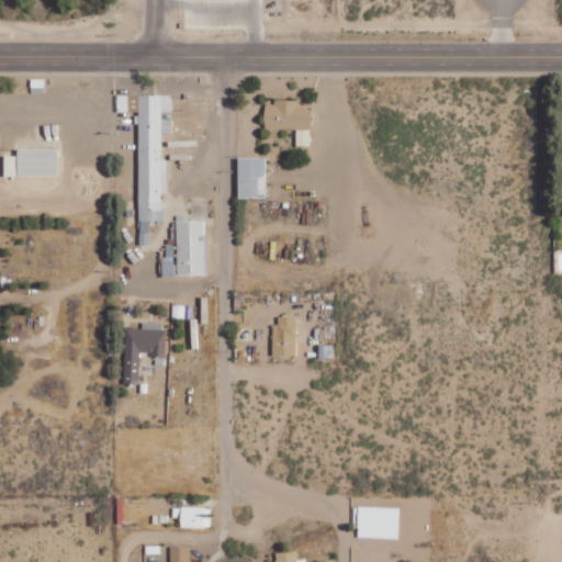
[(139,111),(138,244),(150,244),(150,221),(164,221),(164,193),(167,193),(167,158),(163,158),(163,133),(172,133),(172,94),(117,93),(117,111),(139,111)]
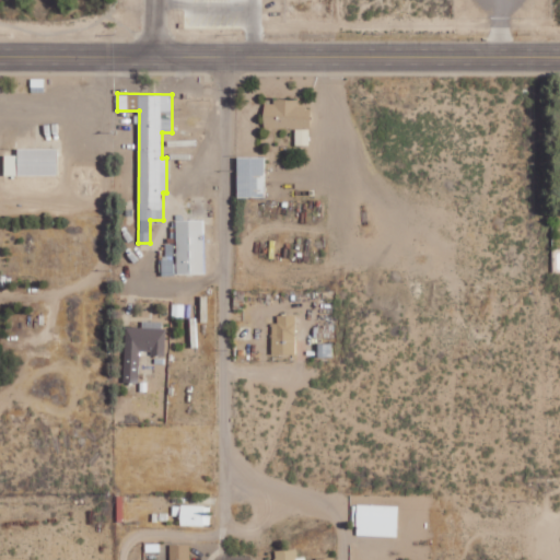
[(264,104),(264,127),(311,128),(311,107),(298,107),(298,100),(272,98),(272,104),(264,104)]
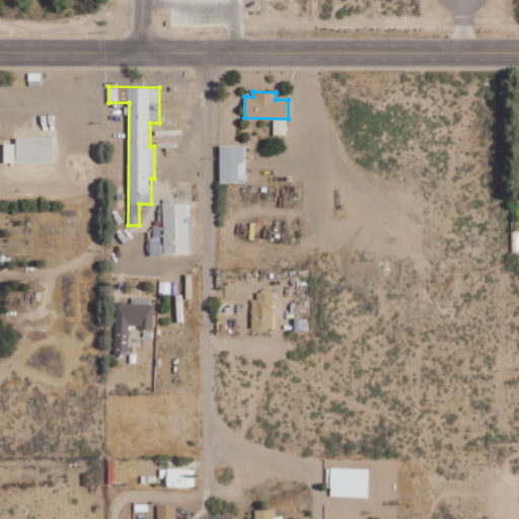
[(275,134),(287,134),(287,119),(274,120),(275,134)]
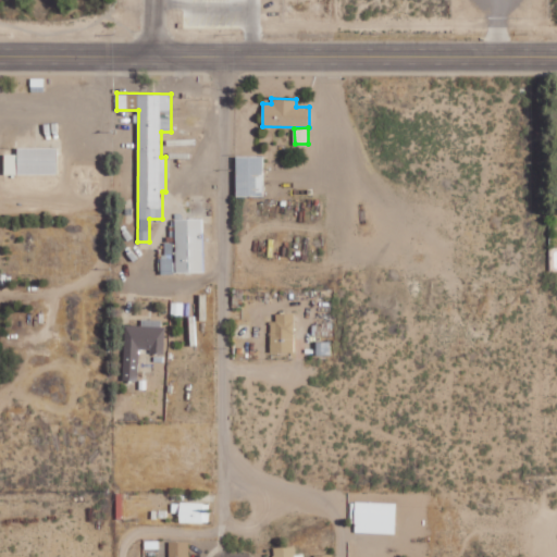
[(4,153),(4,174),(58,173),(58,146),(17,147),(17,153),(4,153)]
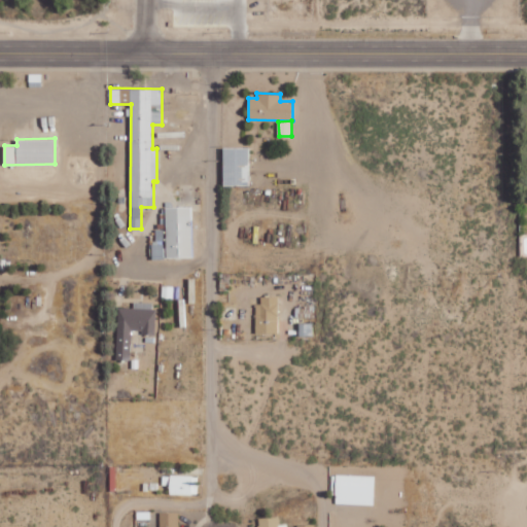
[(250,147),(223,146),(223,184),(249,185),(250,147)]
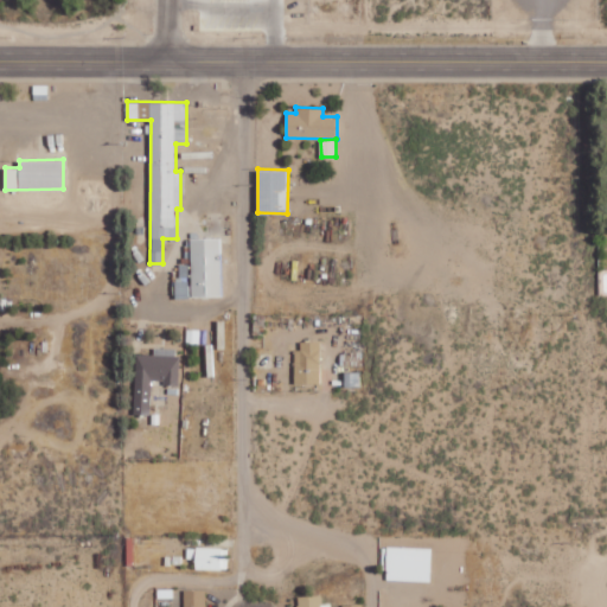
[(222,296),(221,237),(191,238),(191,281),(174,281),(176,298),(222,296)]
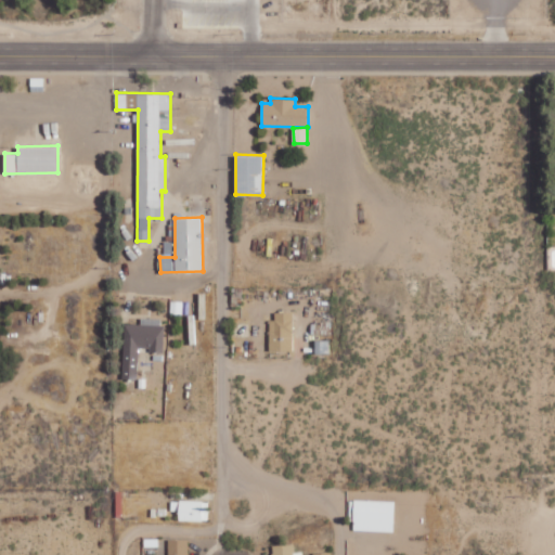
[(271,350),(294,350),(293,311),(271,312),(271,350)]
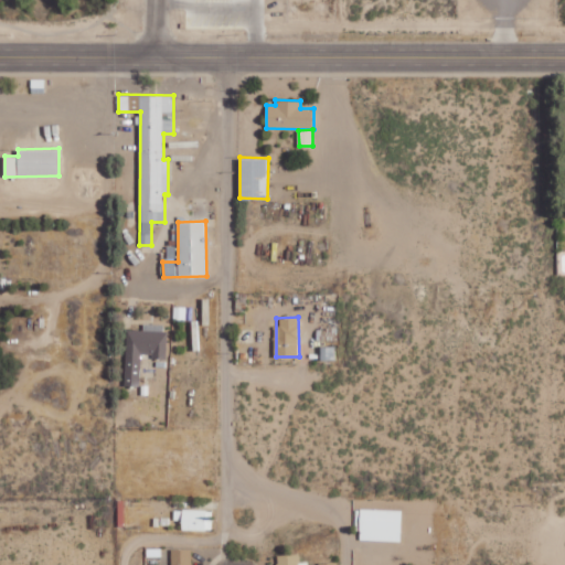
[(166,358),(167,323),(144,323),(144,330),(126,329),(125,385),(140,385),(141,353),(152,353),(152,358),(166,358)]
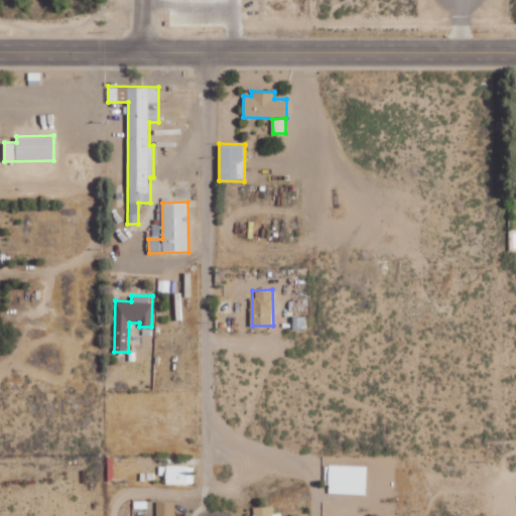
[(166,484),(194,484),(194,466),(159,465),(159,474),(166,475),(166,484)]
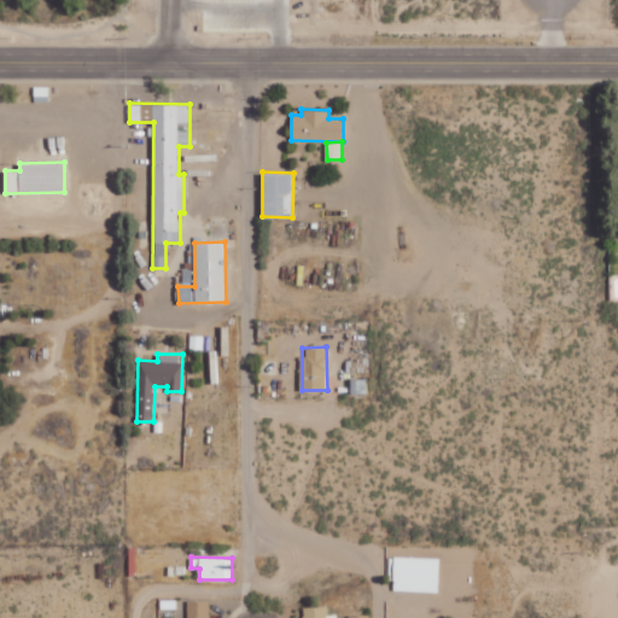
[(438,592),(439,558),(392,557),(391,592),(438,592)]
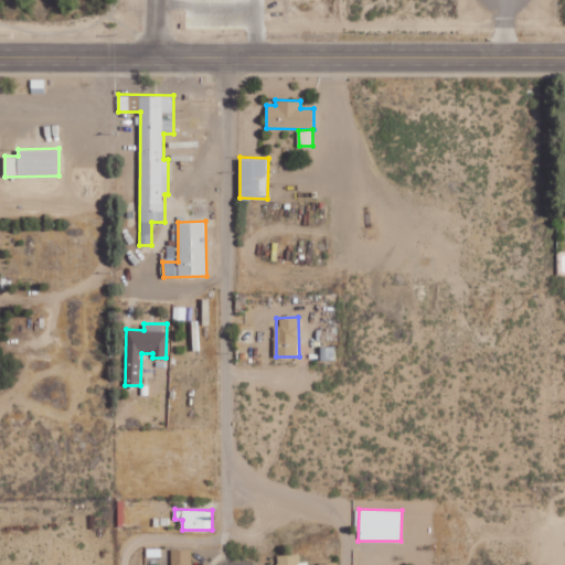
[(191,564),(191,548),(170,550),(170,564),(191,564)]
